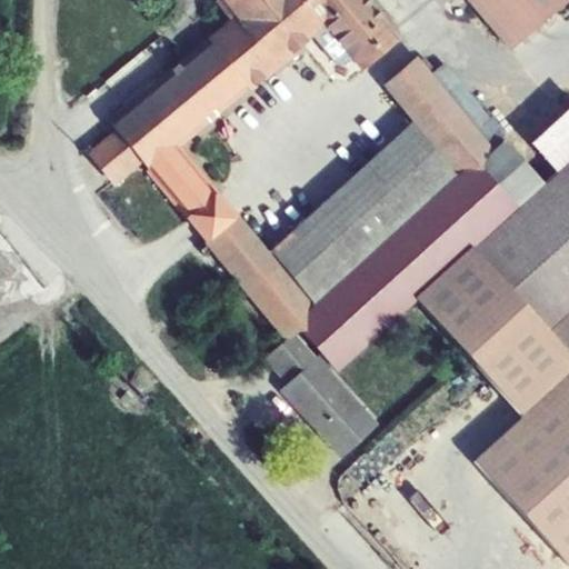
[(185,215),(217,189),(181,146),(249,88),(251,90),(257,86),(255,83),(263,76),(266,79),(296,53),(293,50),(312,35),(325,23),(352,57),(352,58),(363,70),(402,35),(373,0),(213,0),(229,17),(209,33),(209,35),(107,119),(113,129),(88,149),(113,183),(141,161),(147,168),(145,170),(187,220),(188,219),(185,215)]
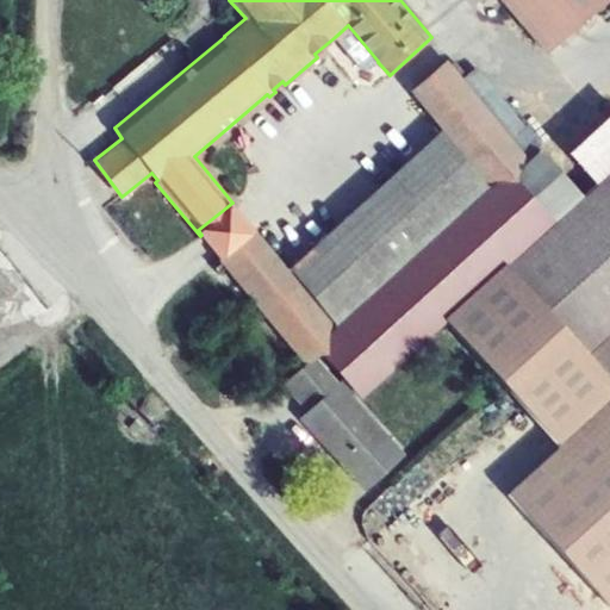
[(609,4),(609,0),(497,0),(547,57),(609,4)]
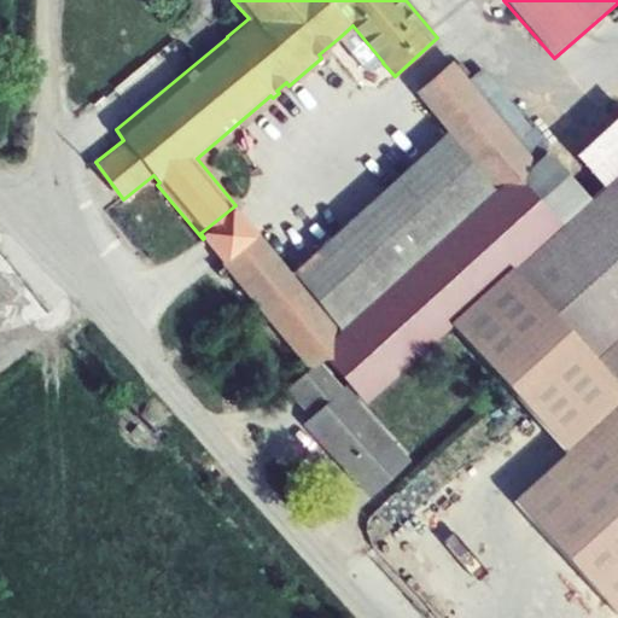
[(353,25),(339,38),(365,68),(373,69),(383,62),(353,25)]
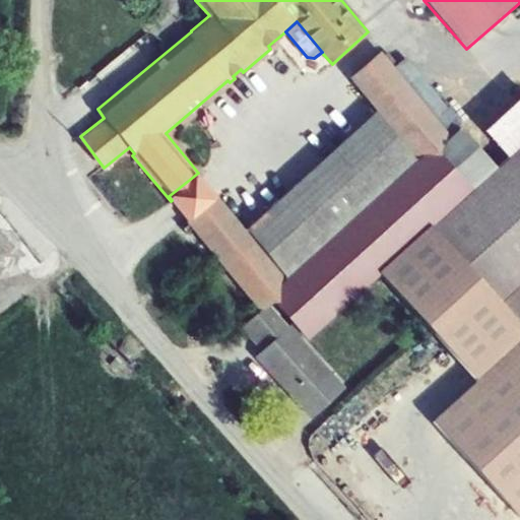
[(216,195),(188,219),(186,220),(259,310),(261,308),(263,310),(269,304),(274,301),(294,321),(305,333),(308,337),(380,273),(378,269),(432,221),(434,224),(498,166),(461,126),(451,134),(395,65),(393,63),(385,54),(381,49),(349,76),(377,108),(417,156),(285,276),(245,228),(218,194),(216,195)]
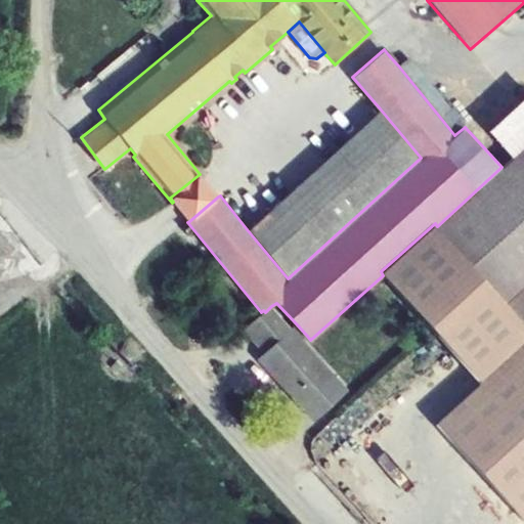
[(391,52),(388,54),(396,63),(398,61),(391,52)]
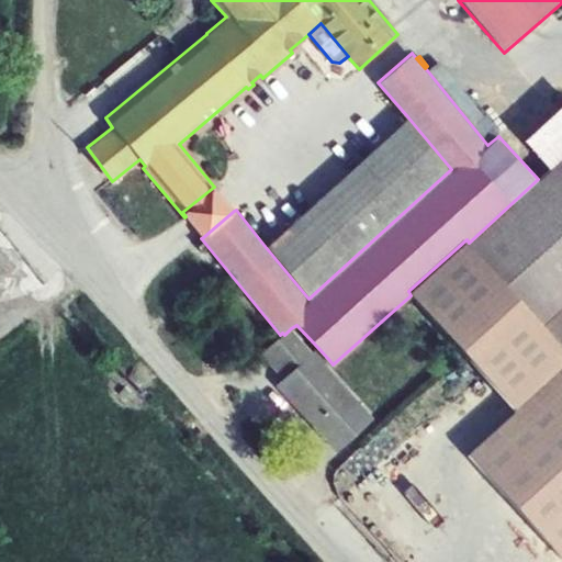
[(439,60),(427,70),(487,145),(498,136),(501,134),(439,60)]
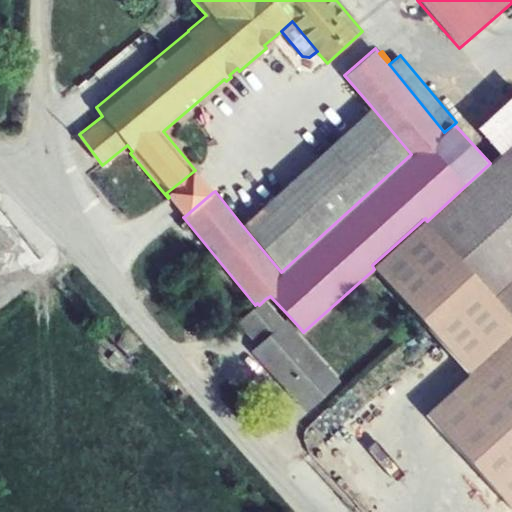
[(411,154),(371,106),(241,224),(281,272),(411,154)]
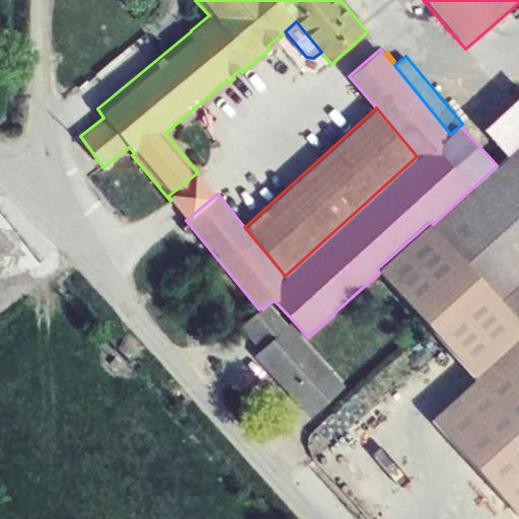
[(518,144),(497,165),(433,224),(431,221),(377,269),(379,273),(475,380),(432,420),(518,516),(518,144)]
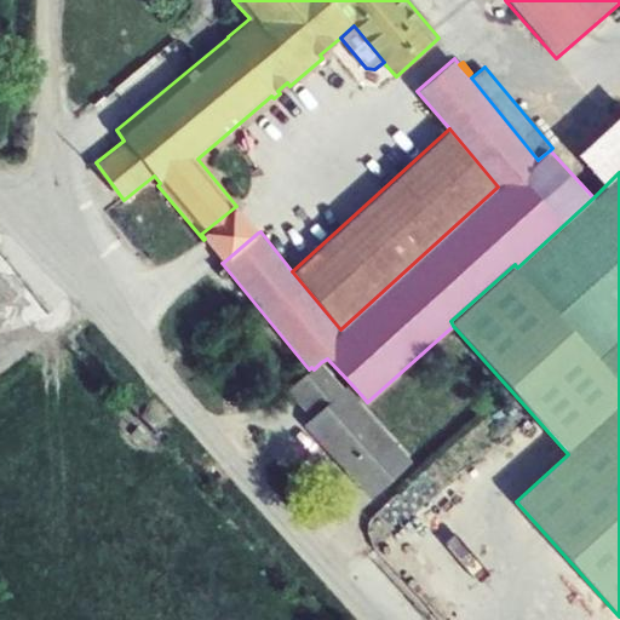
[(205,239),(224,262),(258,233),(236,206),(201,234),(205,239)]
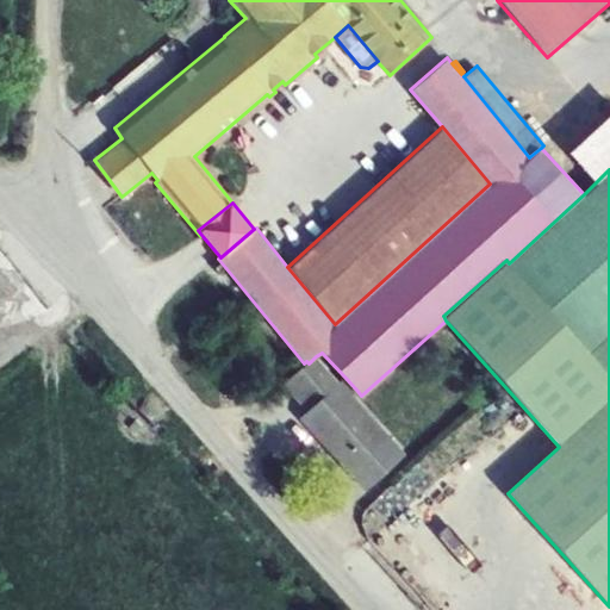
[(309,363),(282,384),(305,411),(299,418),(367,491),(406,454),(353,394),(358,391),(344,377),(338,381),(316,356),(309,363)]
